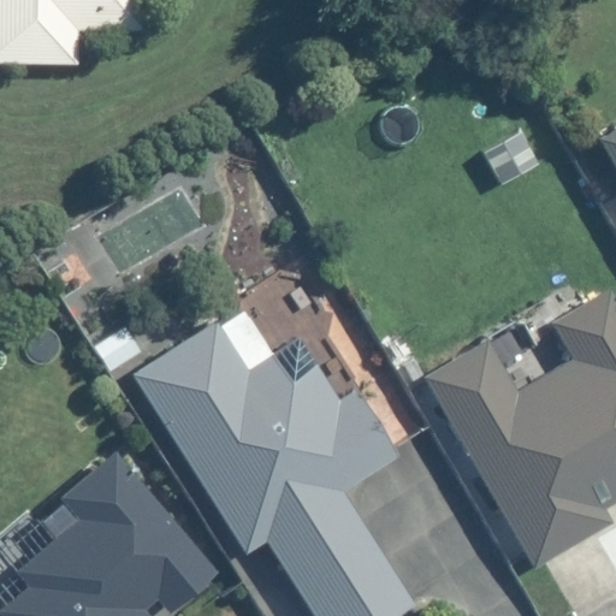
[(0,0),(0,63),(82,64),(82,33),(137,34),(137,0),(0,0)]
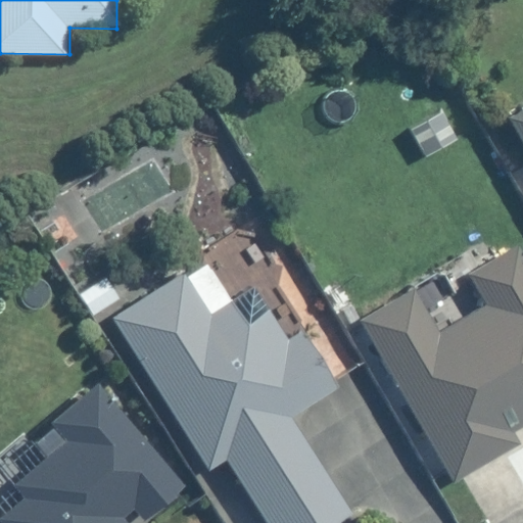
[(522,104),(504,115),(522,150),(522,104)]
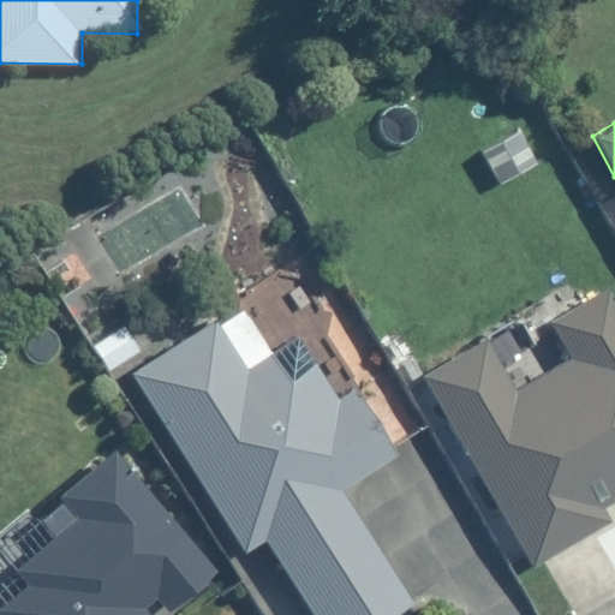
[(422,376),(533,568),(614,523),(605,507),(614,501),(614,303),(609,292),(554,323),(575,359),(519,392),(488,338),(422,376)]
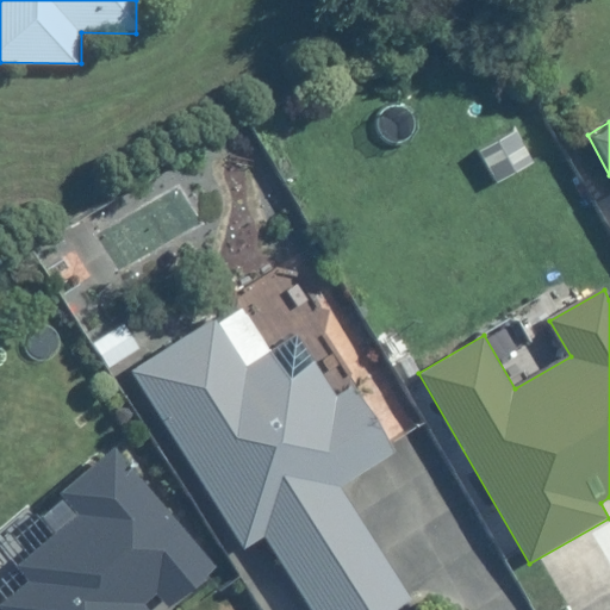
[(266,537),(310,609),(397,609),(412,602),(340,485),(394,452),(355,390),(337,399),(298,336),(247,367),(217,319),(131,372),(243,552),(266,537)]
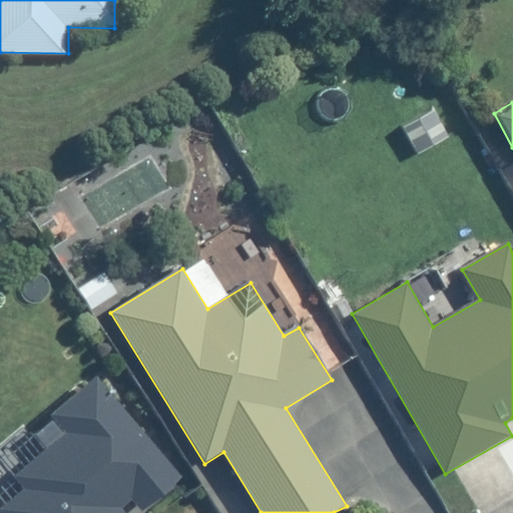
[(2,511),(3,512),(127,512),(124,509),(134,499),(143,509),(182,477),(97,376),(52,414),(67,431),(14,476),(26,491),(2,511)]
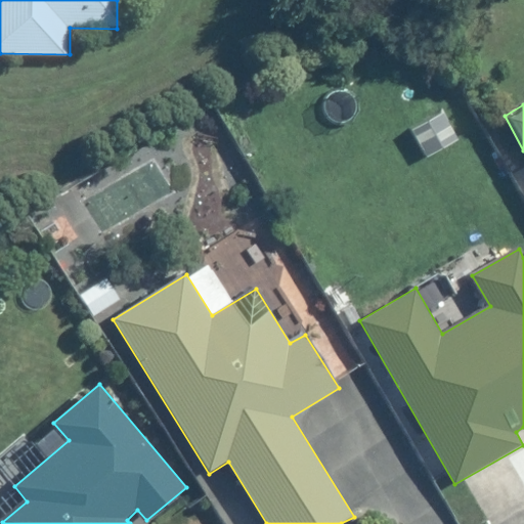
All buildings are outlined.
